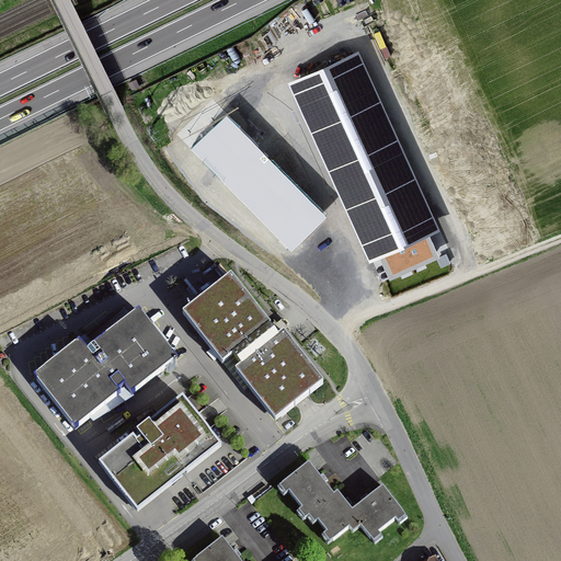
[(358,55),(290,86),(370,262),(380,259),(428,237),(438,231),(358,55)]
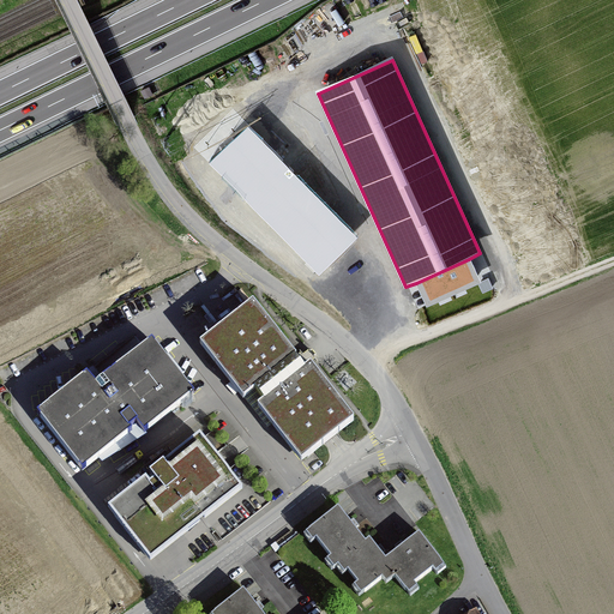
[(149,88),(142,91),(145,98),(152,95),(149,88)]
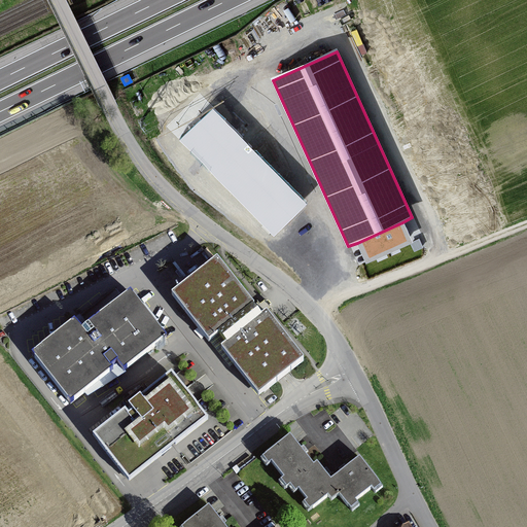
[(213,109),(180,140),(274,236),(306,205),(213,109)]
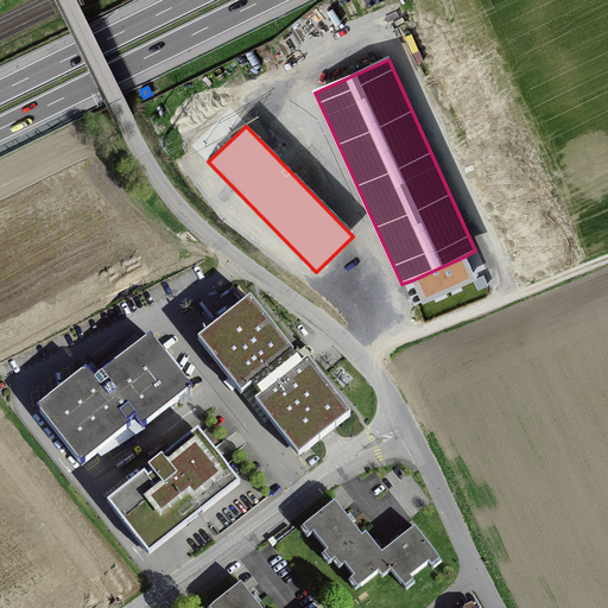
[(464,257),(412,280),(423,304),(475,280),(464,257)]
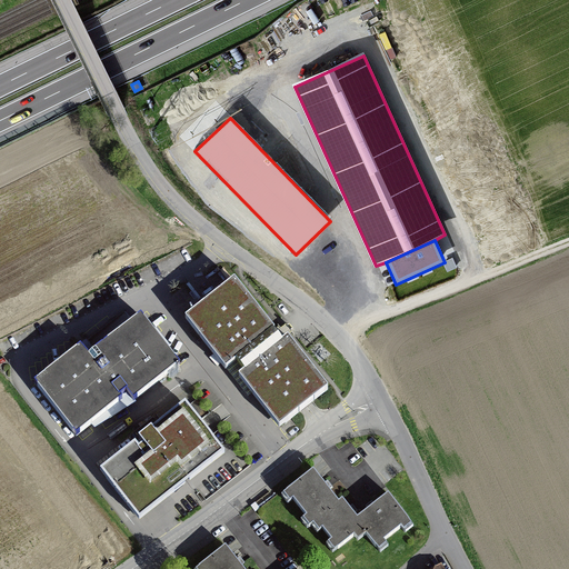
[(236,279),(188,319),(279,427),(327,387),(281,332),(236,279)]
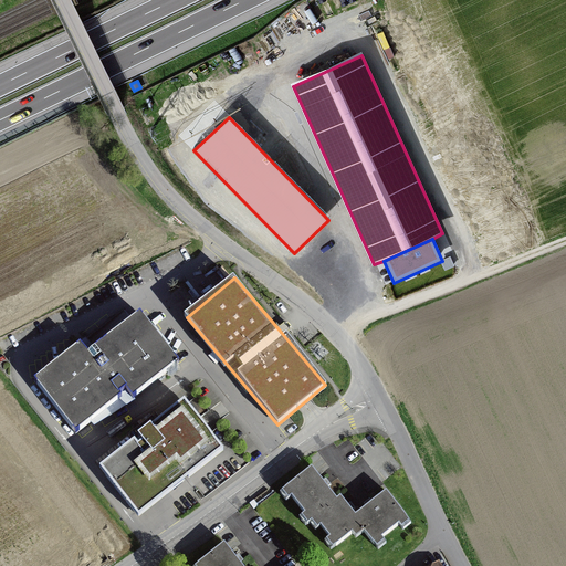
[(80,344),(35,381),(75,429),(123,390),(132,401),(180,362),(140,313),(88,355),(80,344)]
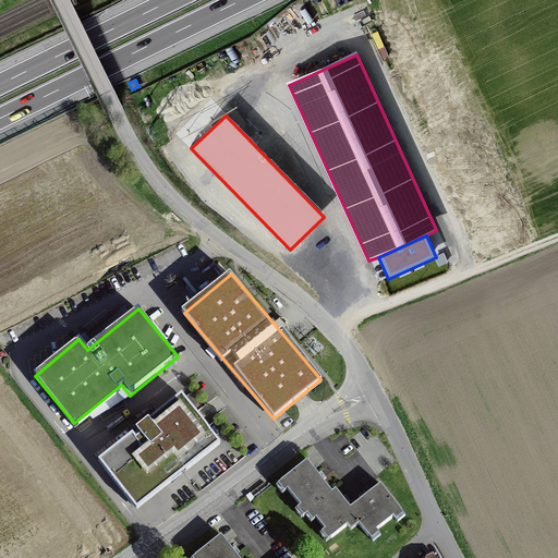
[(183,397),(99,461),(136,509),(219,445),(183,397)]
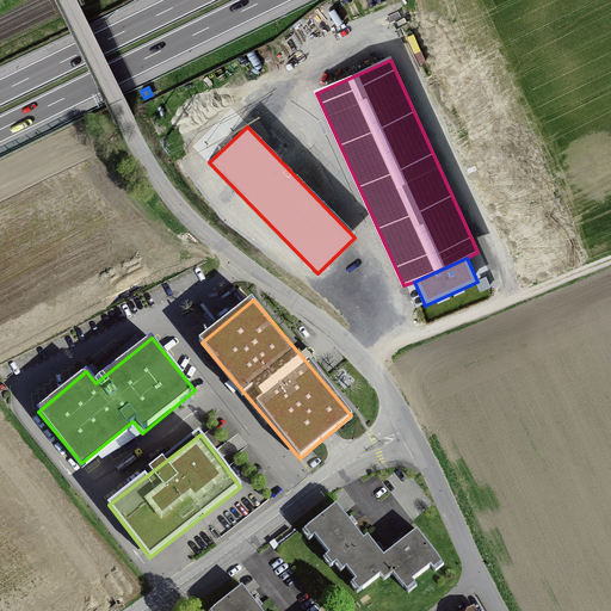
[(332,562),(337,559),(364,536),(337,501),(304,526),(312,535),(315,532),(329,550),(326,554),(332,562)]
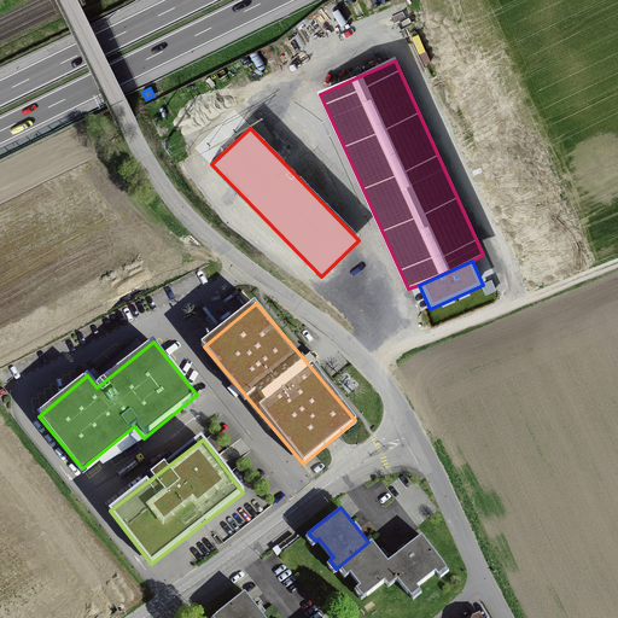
[(421,534),(389,559),(401,575),(397,576),(412,594),(420,587),(417,583),(436,569),(438,572),(447,565),(421,534)]
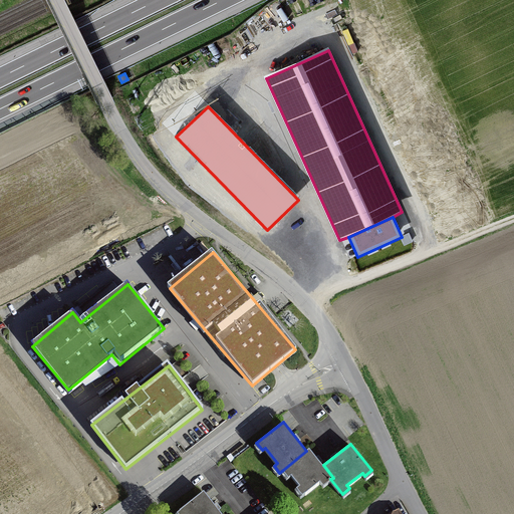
[(309,449),(306,451),(283,470),(288,477),(291,474),(299,485),(296,488),(302,495),(320,480),(323,485),(330,479),(333,478),(323,465),(309,449)]
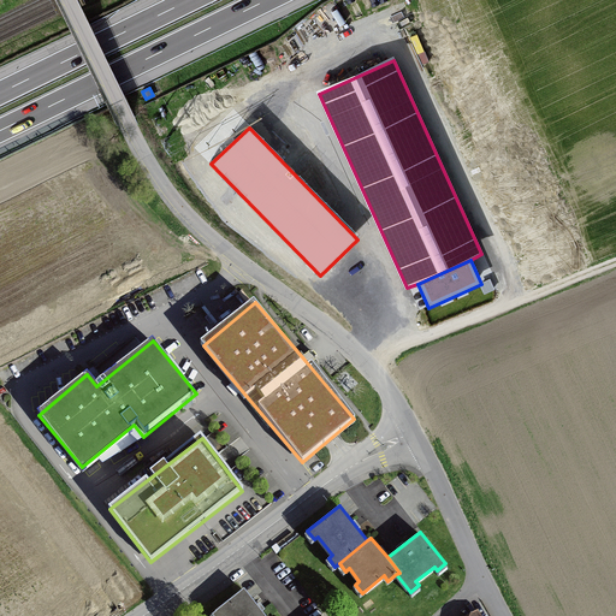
[(266,615),(262,611),(265,609),(260,603),(258,604),(244,588),(212,614),(213,615),(266,615)]
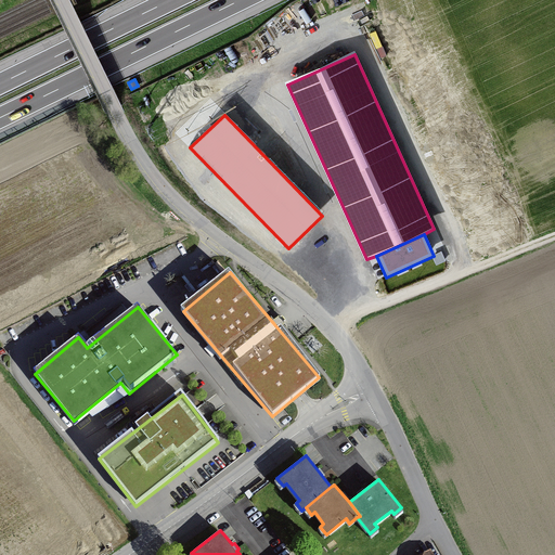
All buildings are outlined.
